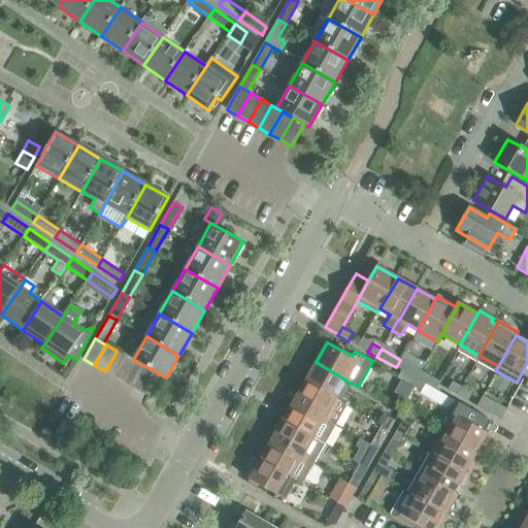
[(105,371),(116,377),(128,357),(117,351),(105,371)]
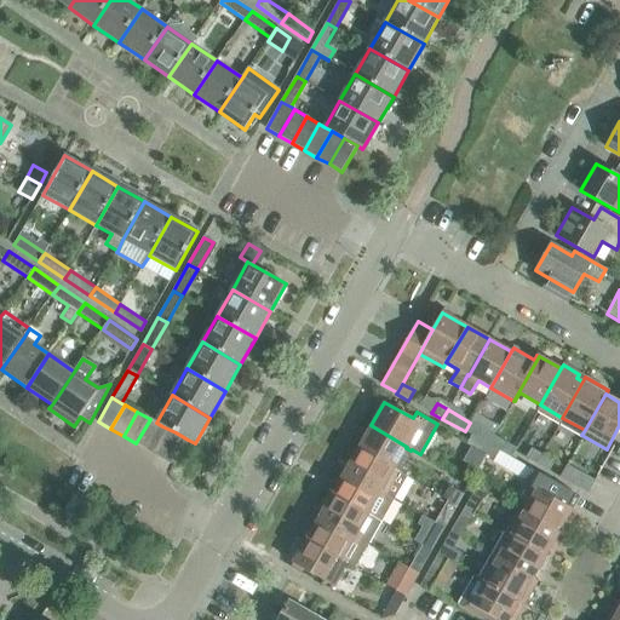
[(148,451),(162,426),(156,423),(150,419),(136,443),(148,451)]
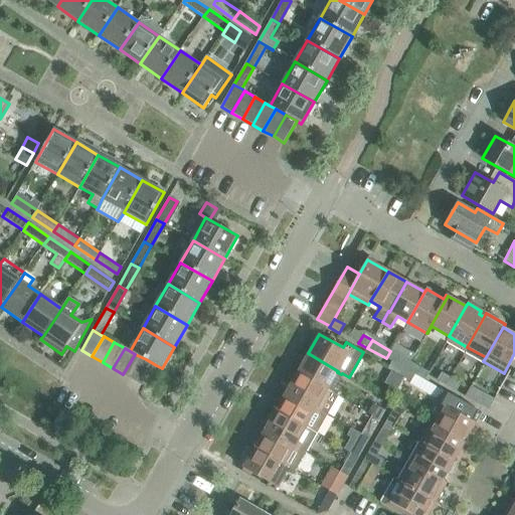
[(390,351),(386,358),(398,365),(405,369),(409,361),(390,351)]
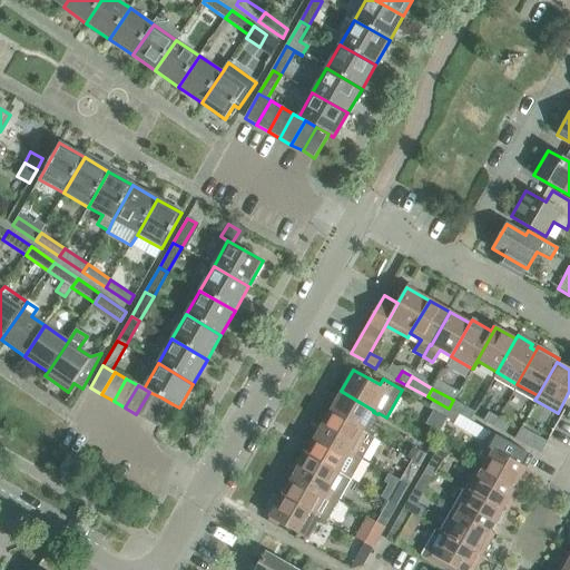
[(341,391),(341,393),(330,412),(367,434),(377,414),(373,412),(374,411),(341,391)]
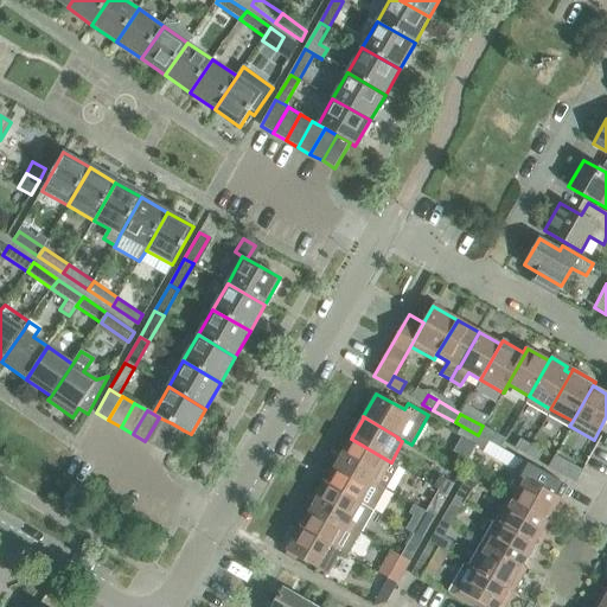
[(145,441),(158,448),(172,423),(159,417),(145,441)]
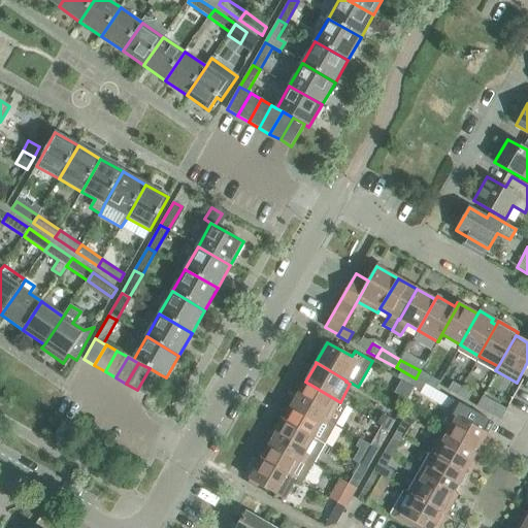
[(147,396),(160,374),(150,368),(137,390),(147,396)]
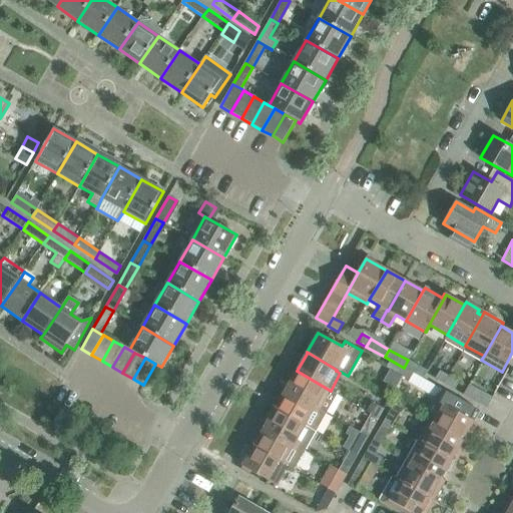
[(408,360),(404,368),(406,369),(413,374),(423,379),(427,371),(408,360)]
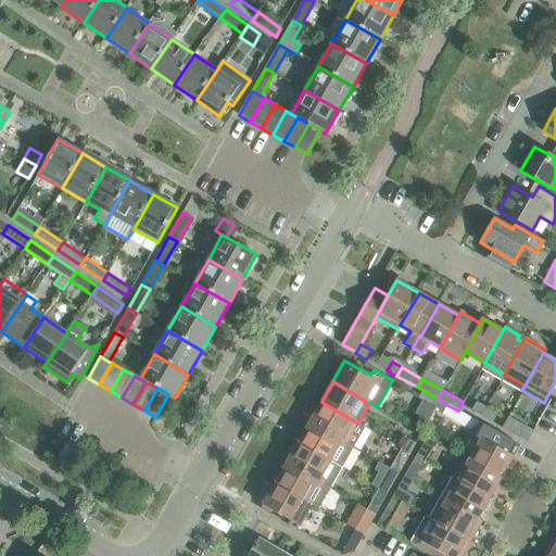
[(430,394),(426,403),(436,408),(440,400),(438,399),(430,394)]
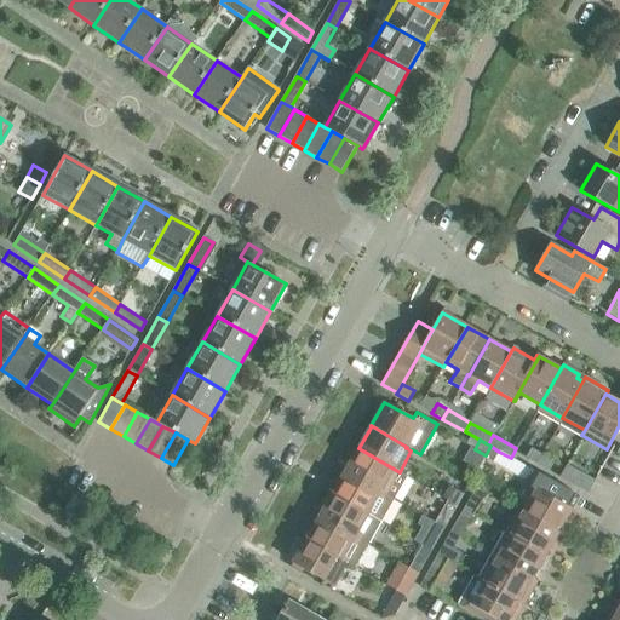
[(499,452),(491,446),(486,455),(494,460),(499,452)]
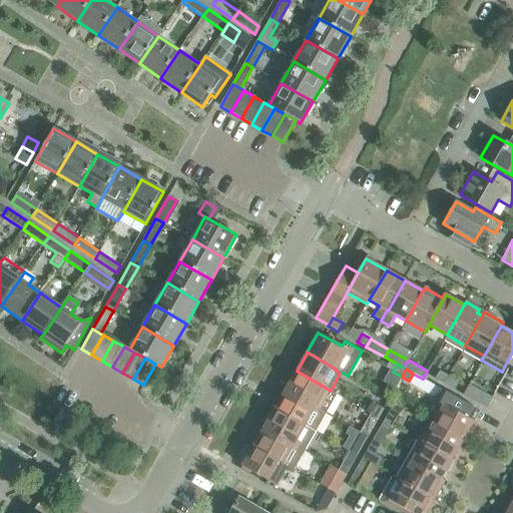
[(337,394),(331,391),(297,371),(286,390),(326,413),(337,394)]
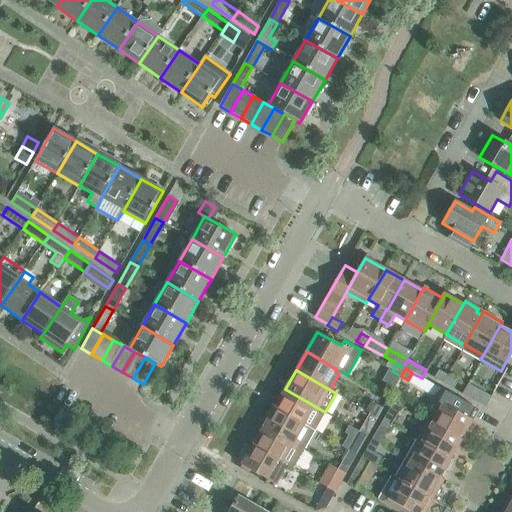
[(443,384),(448,376),(438,370),(434,378),(443,384)]
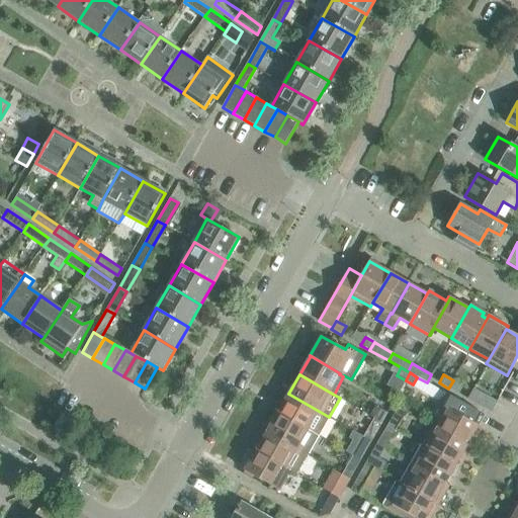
[(462,385),(453,380),(448,389),(458,394),(462,385)]
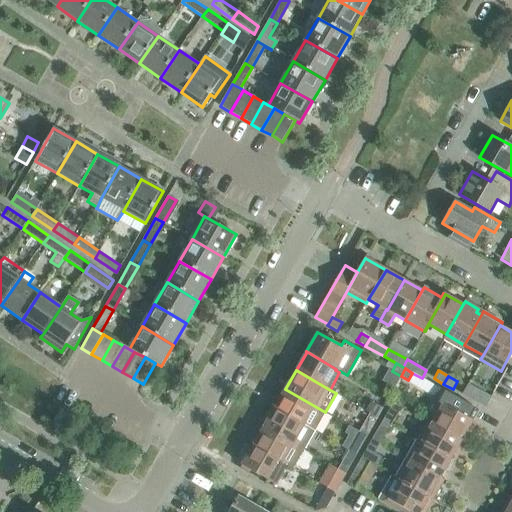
[(485,408),(491,397),(468,384),(462,394),(485,408)]
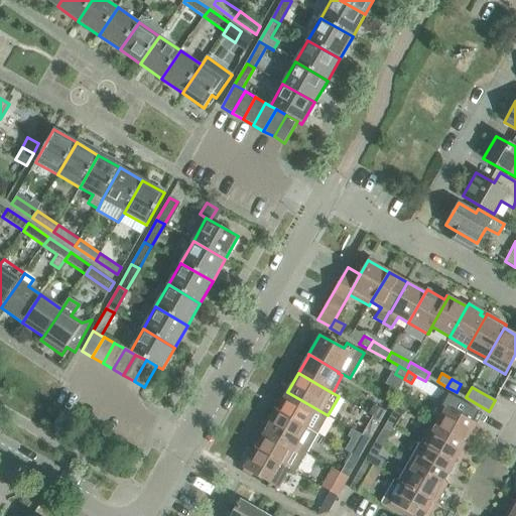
[(276,411),(316,434),(328,415),(287,392),(276,411)]
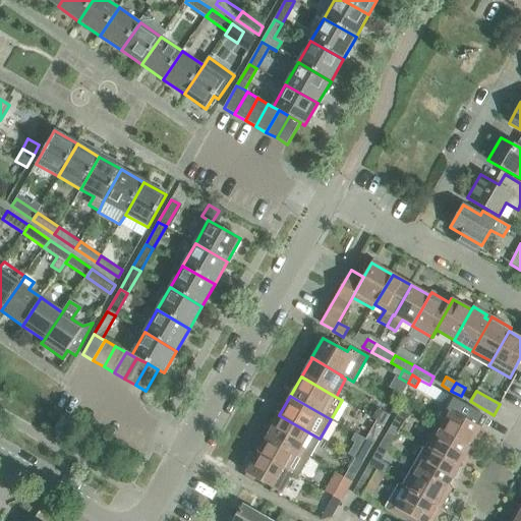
[(435,429),(469,449),(472,451),(484,430),(470,421),(476,411),(449,396),(441,404),(443,407),(446,410),(435,429)]
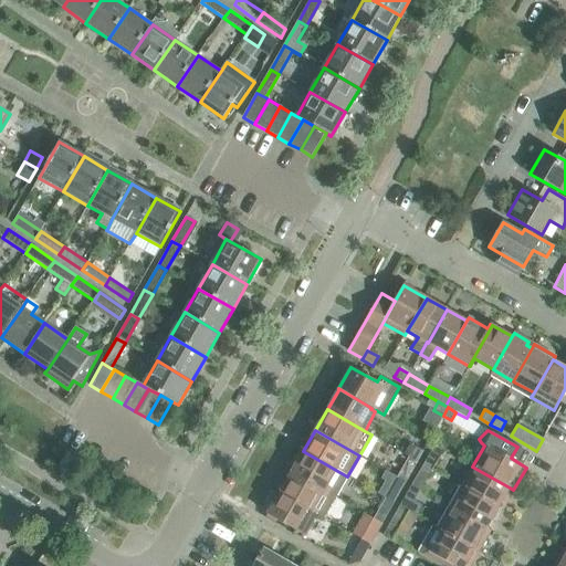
[(405,454),(417,461),(423,451),(410,444),(405,454)]
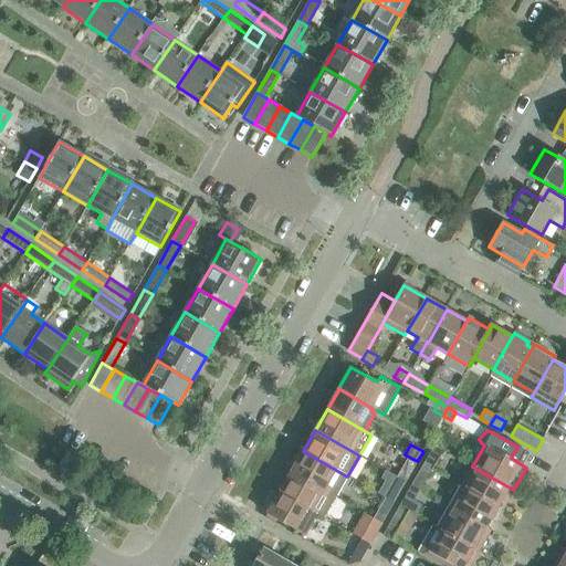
[(435,446),(423,464),(432,470),(443,451),(435,446)]
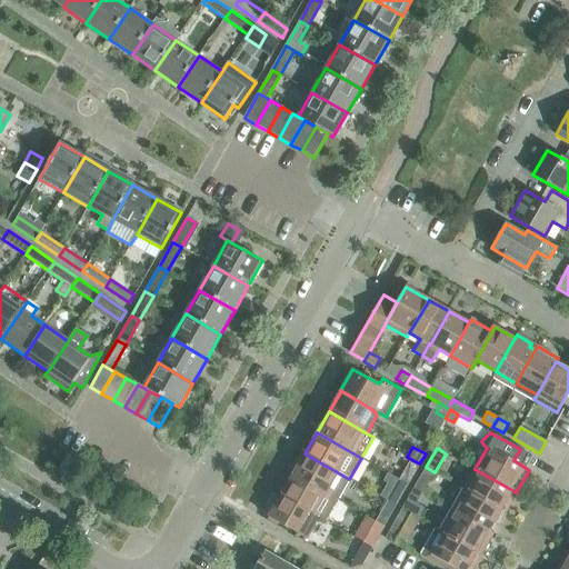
[(388,473),(399,480),(408,485),(419,463),(407,457),(399,452),(388,473)]
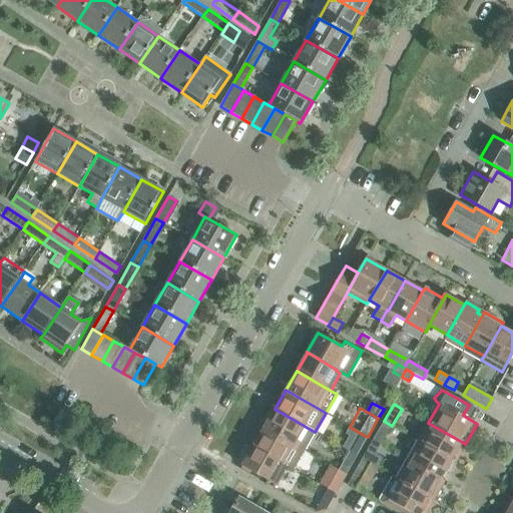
[(264,428),(294,445),(304,450),(315,432),(275,409),(264,428)]
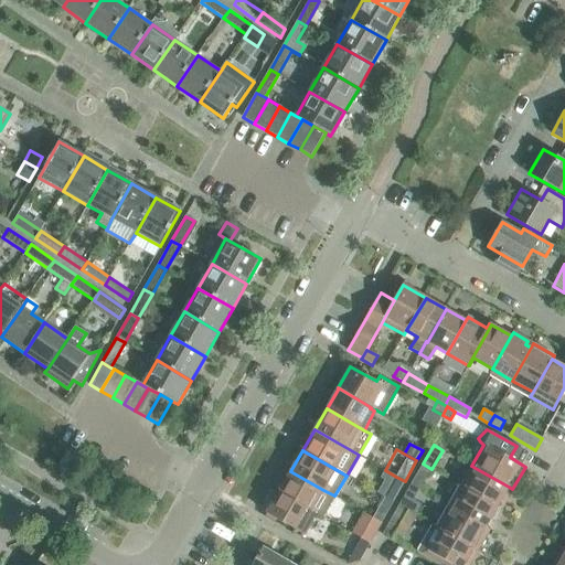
[(411,484),(419,489),(432,469),(423,464),(411,484)]
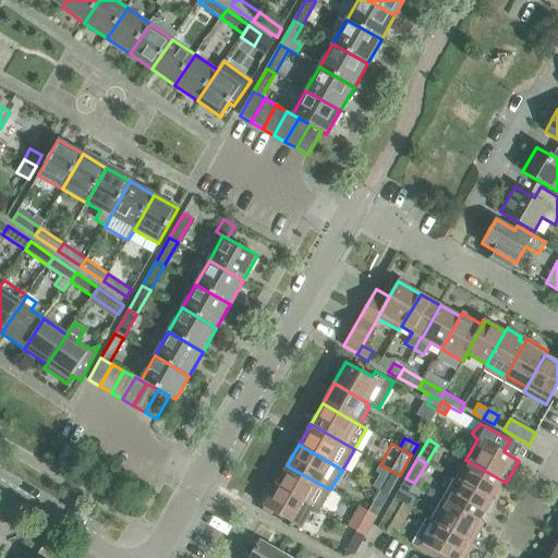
[(499,487),(502,481),(465,460),(455,480),(495,502),(502,489),(499,487)]
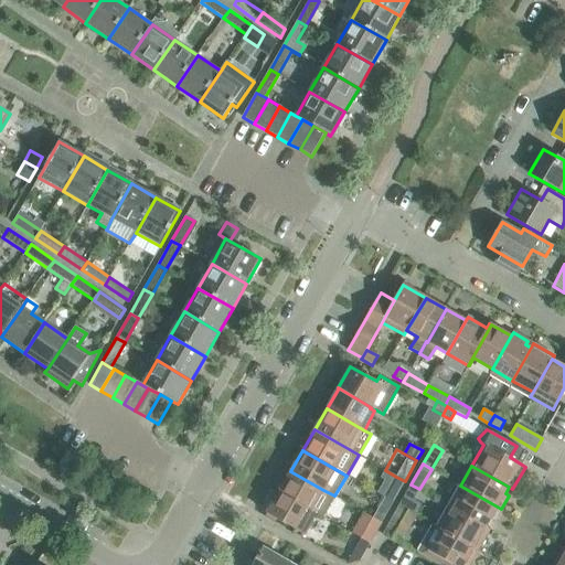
[(334,496),(323,490),(290,471),(279,491),(312,510),(312,509),(317,512),(323,515),(334,496)]
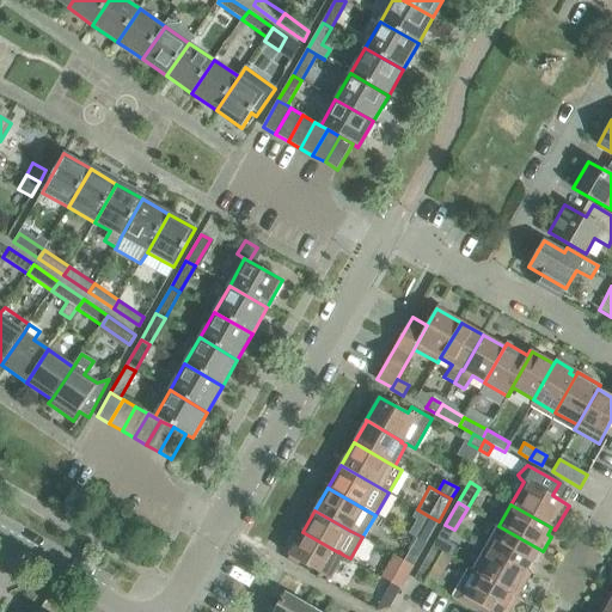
[(426,544),(439,521),(429,516),(416,538),(426,544)]
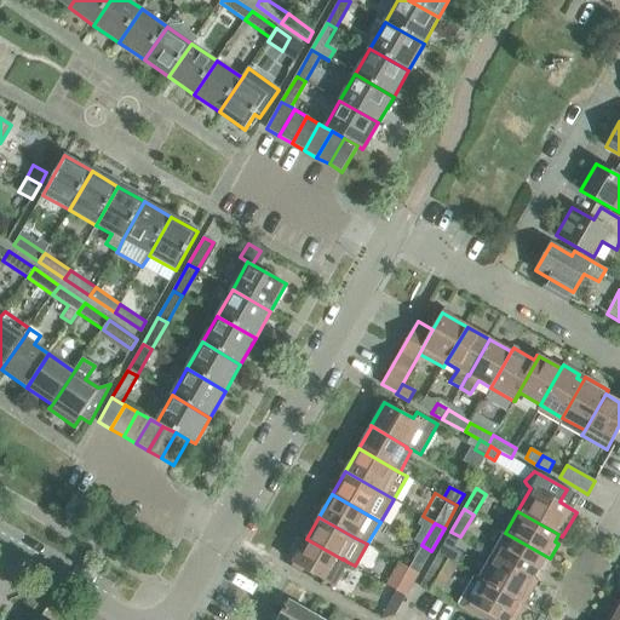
[(451,532),(437,555),(454,564),(460,555),(453,550),(460,537),(451,532)]
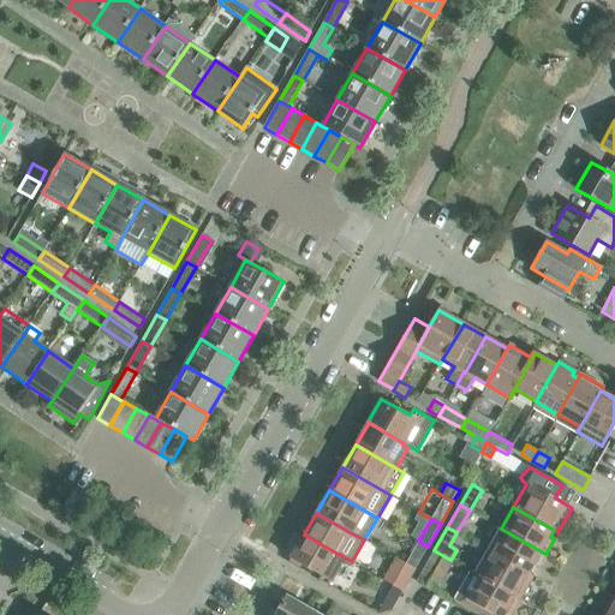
[(489,550),(494,553),(529,573),(541,553),(545,555),(545,554),(501,529),(489,550)]
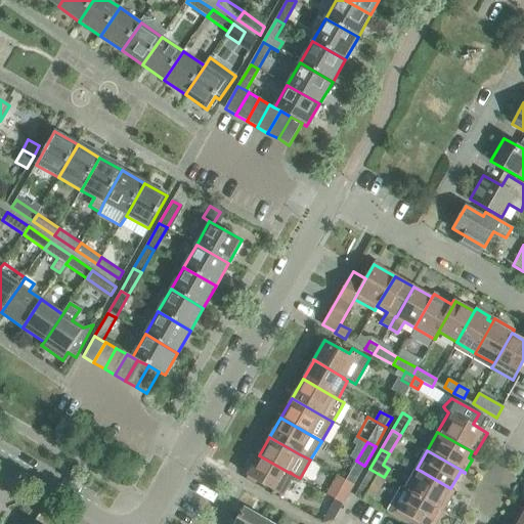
[(281,495),(294,475),(290,472),(290,473),(259,455),(248,476),(281,495)]
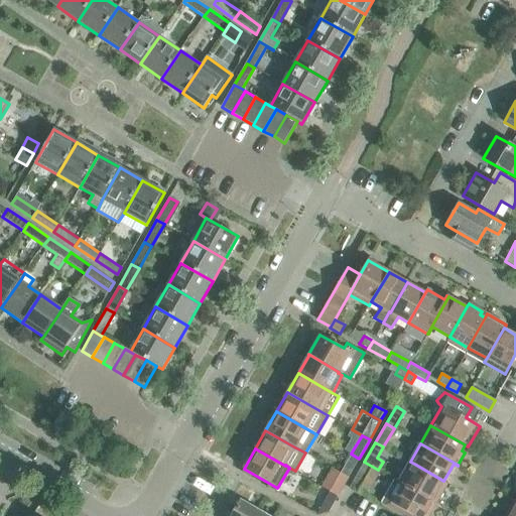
[(359,459),(351,454),(341,473),(348,477),(359,459)]
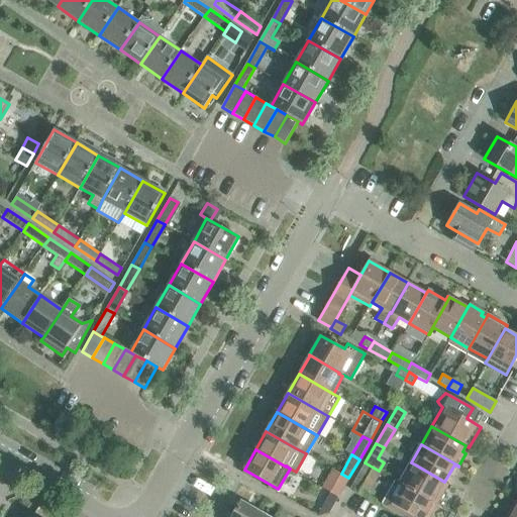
[(365,462),(349,489),(357,493),(371,470),(378,474),(379,471),(365,462)]
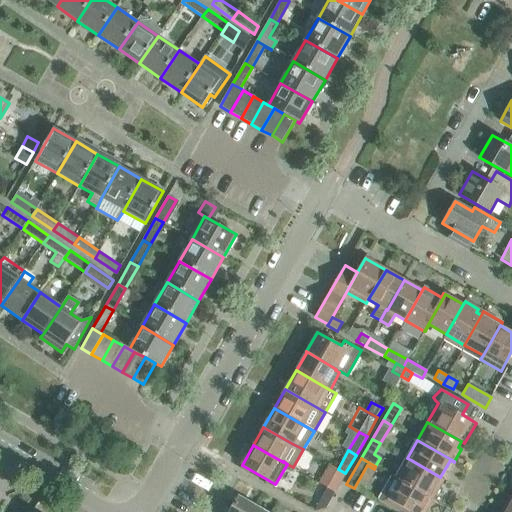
[(396,476),(400,478),(430,495),(434,497),(441,485),(437,483),(440,477),(411,460),(407,458),(396,476)]
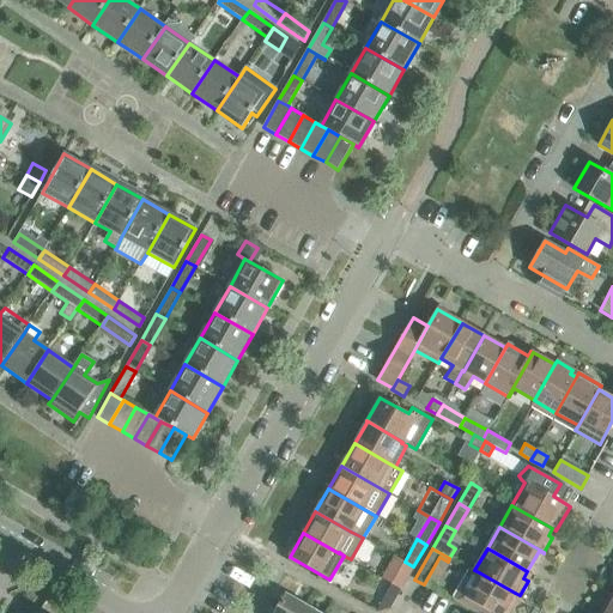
[(392,584),(401,590),(407,578),(413,566),(405,562),(392,584)]
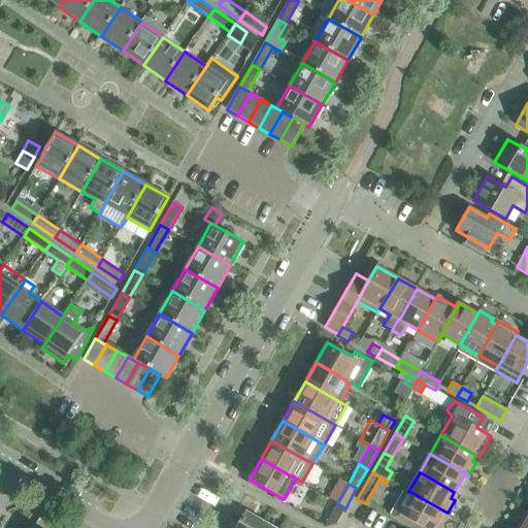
[(390,516),(410,527),(422,527),(423,527),(424,527),(433,527),(443,510),(413,493),(408,491),(404,489),(390,516)]
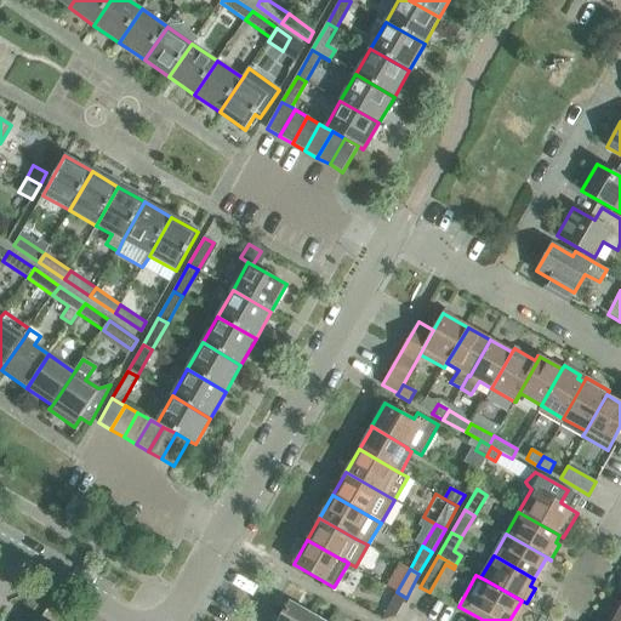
[(389,604),(399,609),(406,598),(397,592),(389,604)]
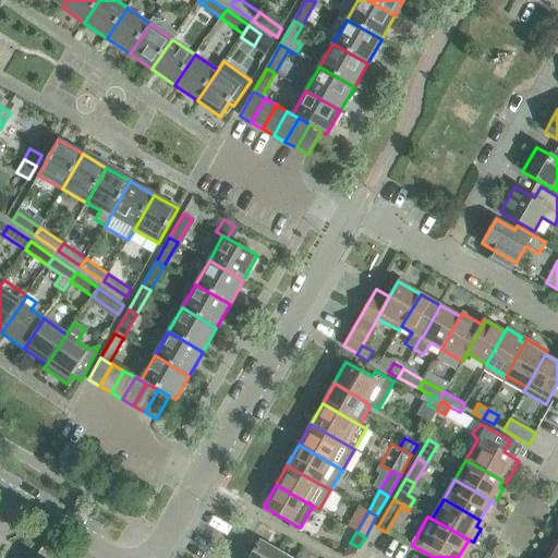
[(249,557),(274,557),(278,552),(259,541),(249,557)]
